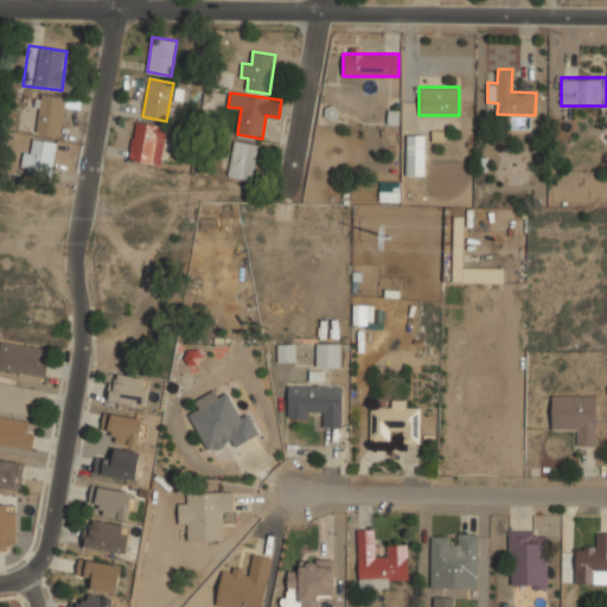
[(37,134),(63,134),(63,98),(37,98),(37,134)]
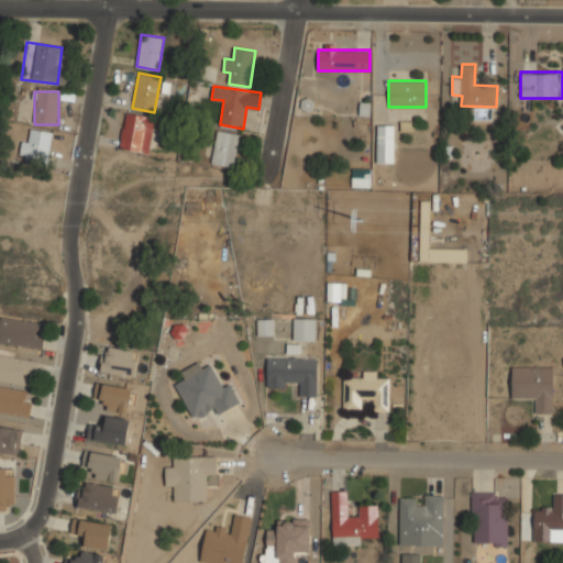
[(155,118),(127,112),(120,148),(148,153),(155,118)]
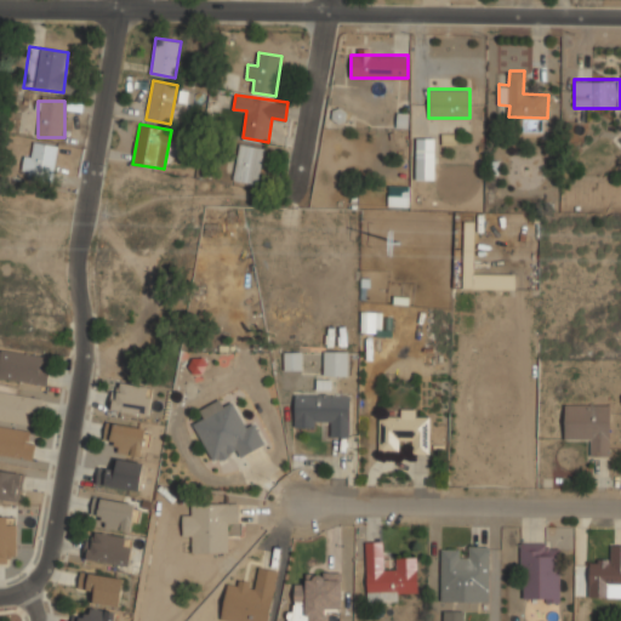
[(434,180),(434,137),(416,137),(416,180),(434,180)]
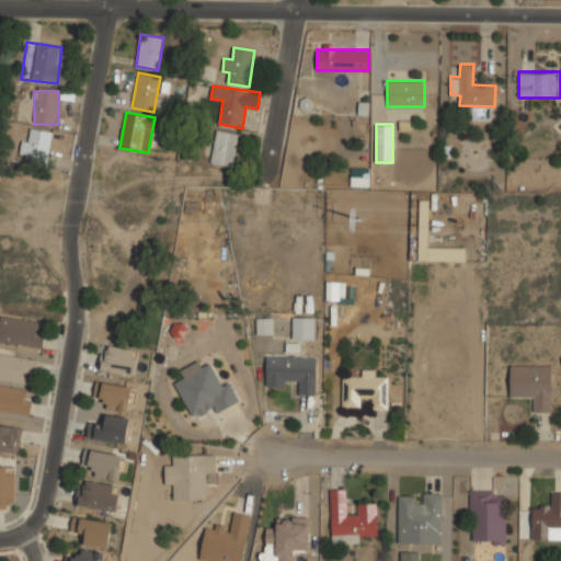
[(47,161),(54,132),(30,127),(24,156),(47,161)]
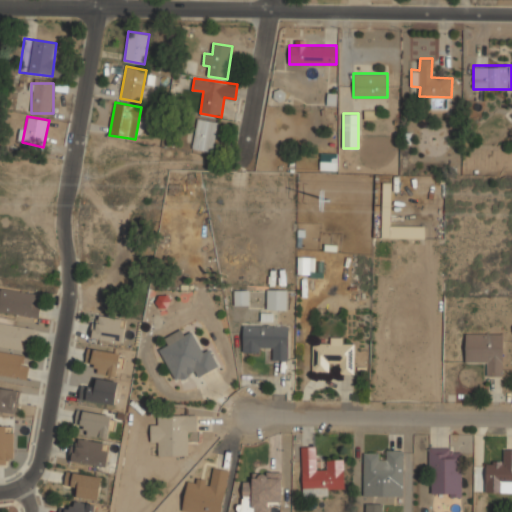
[(192,148),(212,152),(218,122),(198,118),(192,148)]
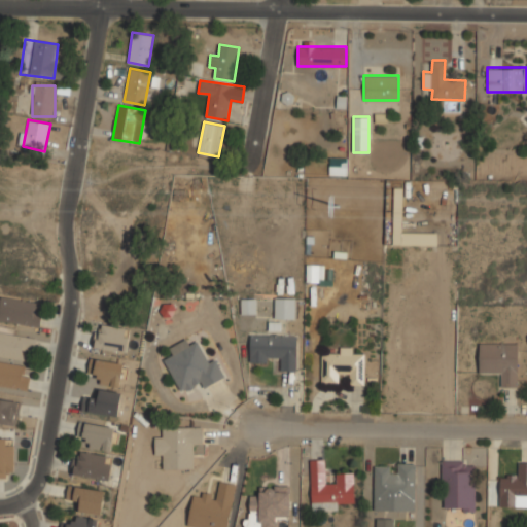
[(347,157),(329,157),(328,175),(347,176),(347,157)]
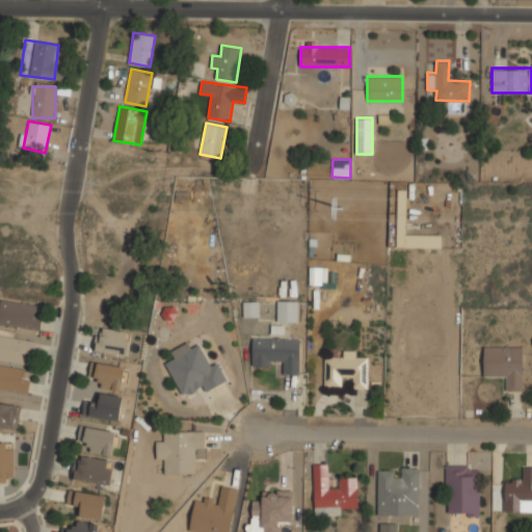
[(327,267),(310,267),(310,283),(327,283),(327,267)]
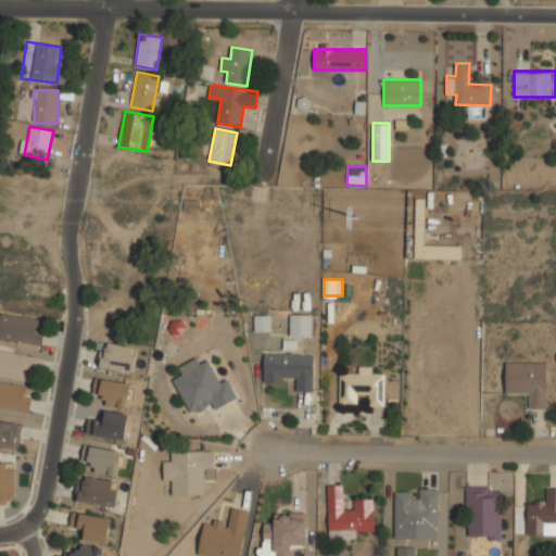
[(0,338),(42,345),(46,320),(0,313),(0,338)]
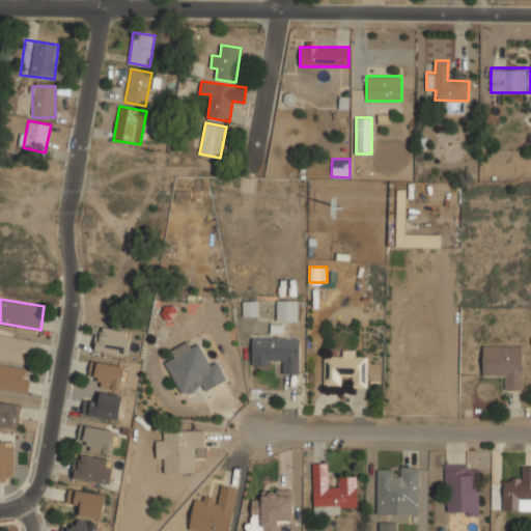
[(297,300),(276,300),(276,320),(297,320),(297,300)]
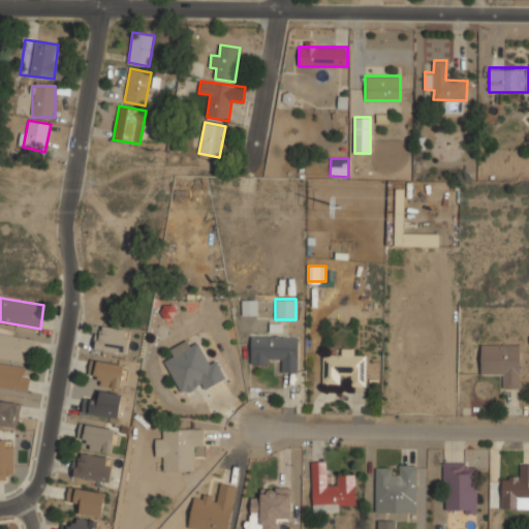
[(256,300),(243,300),(243,314),(256,314),(256,300)]
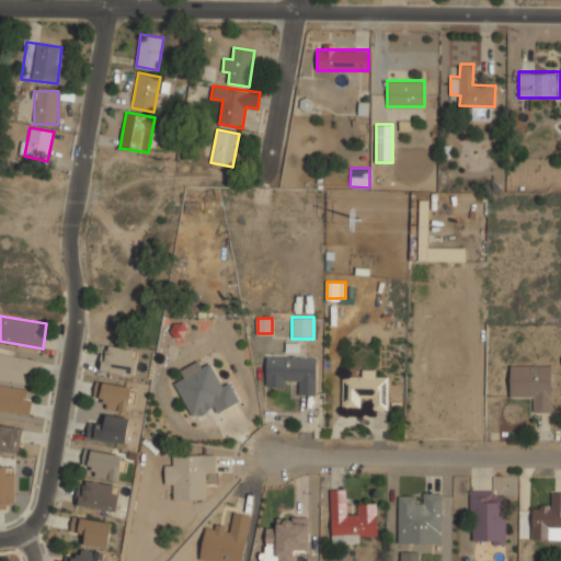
[(183,336),(182,323),(172,323),(173,338),(183,336)]
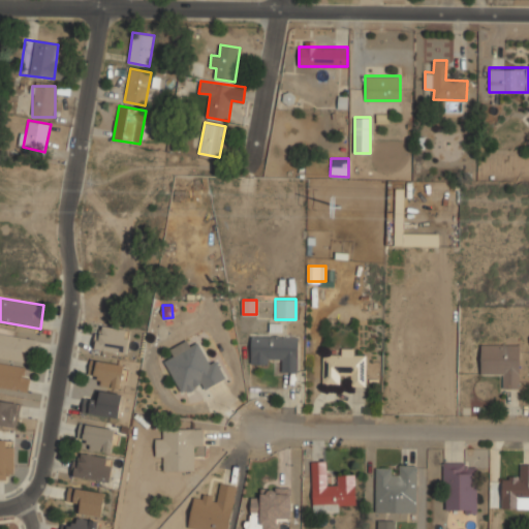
[(97,351),(129,351),(129,328),(97,328),(97,351)]
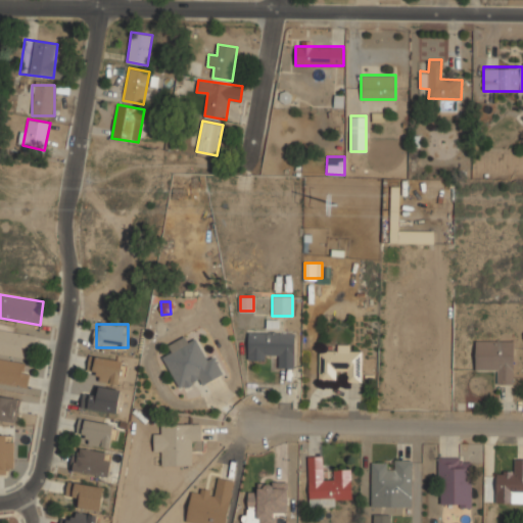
[(35,335),(0,330),(0,354),(32,359),(35,335)]
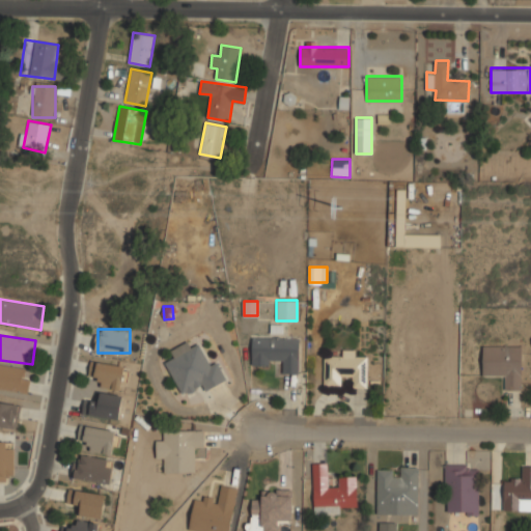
[(299,372),(299,337),(252,337),(251,363),(282,363),(282,372),(299,372)]
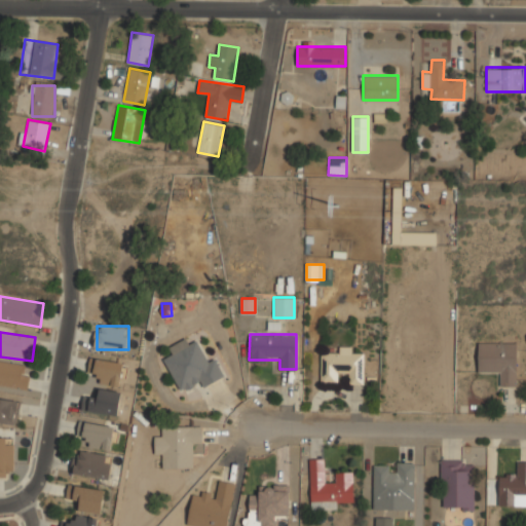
[(162,358),(180,390),(199,380),(203,387),(225,376),(215,357),(207,361),(196,340),(162,358)]
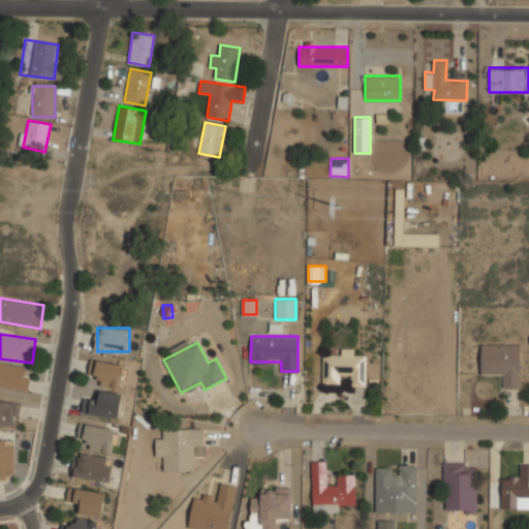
[(519,344),(480,344),(480,377),(501,377),(501,389),(519,389),(519,344)]
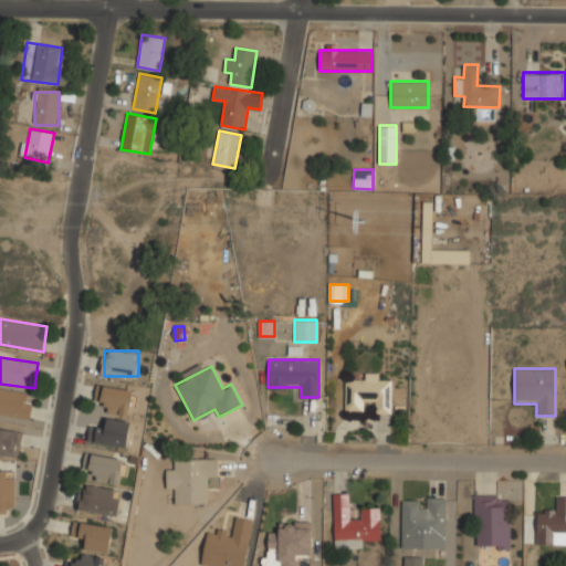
[(391,380),(379,380),(379,373),(365,373),(366,379),(345,379),(345,412),(364,412),(364,401),(376,401),(376,412),(391,412),(391,380)]
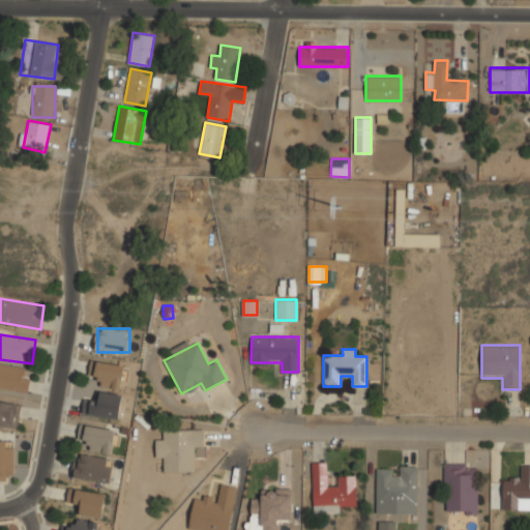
[(0,388),(29,391),(30,379),(23,378),(24,367),(0,364),(0,388)]
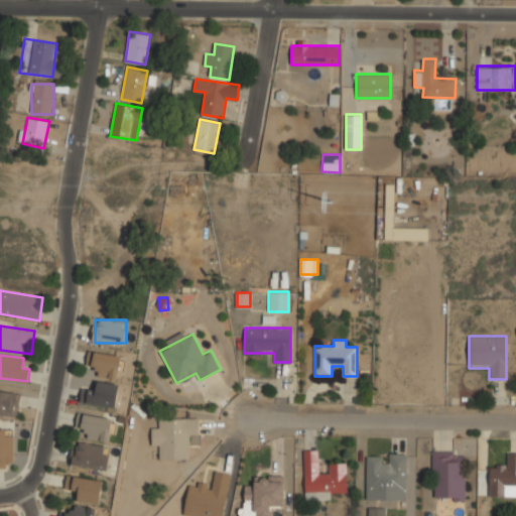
[(120,355),(93,355),(93,377),(120,377),(120,355)]
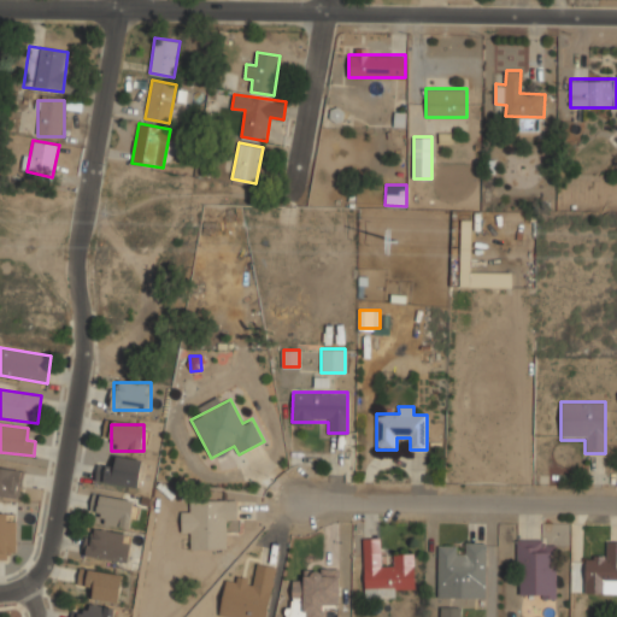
[(144,464),(118,453),(112,468),(106,465),(101,477),(133,491),(144,464)]
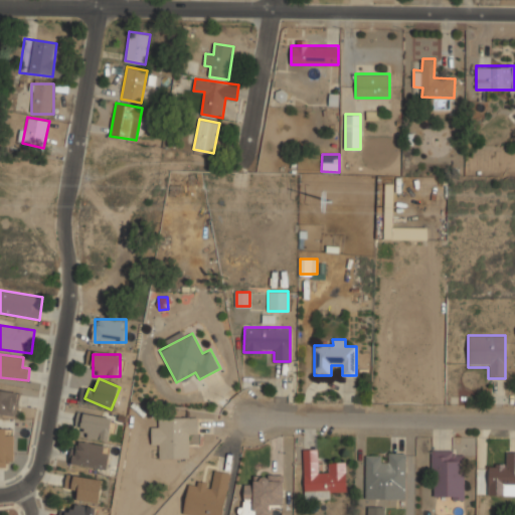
[(21,393),(0,389),(0,413),(17,416),(21,393)]
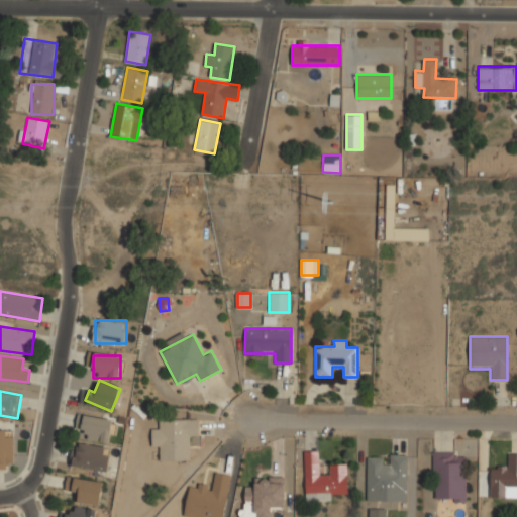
[(110,417),(81,417),(81,440),(110,440),(110,417)]
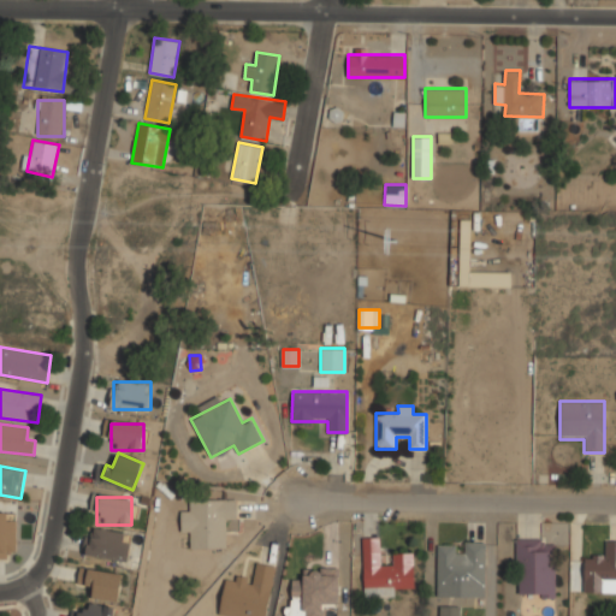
[(237,521),(236,498),(191,499),(191,511),(181,511),(182,534),(191,534),(193,549),(225,549),(225,521),(237,521)]
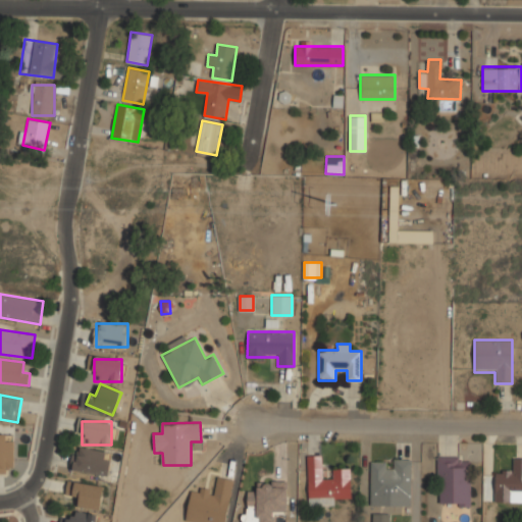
[(0,473),(7,473),(7,463),(14,463),(14,433),(0,433),(0,473)]
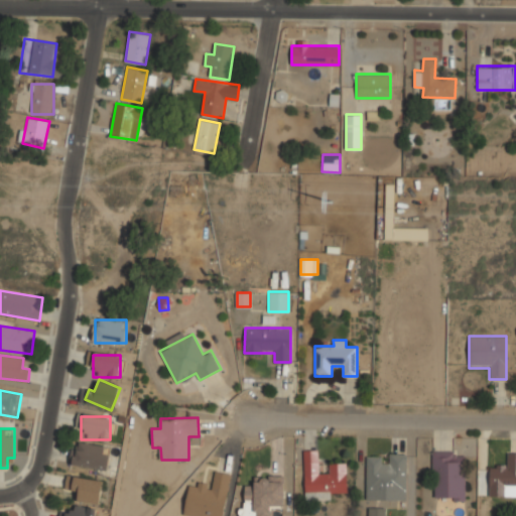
[(109,470),(112,446),(75,442),(72,465),(109,470)]
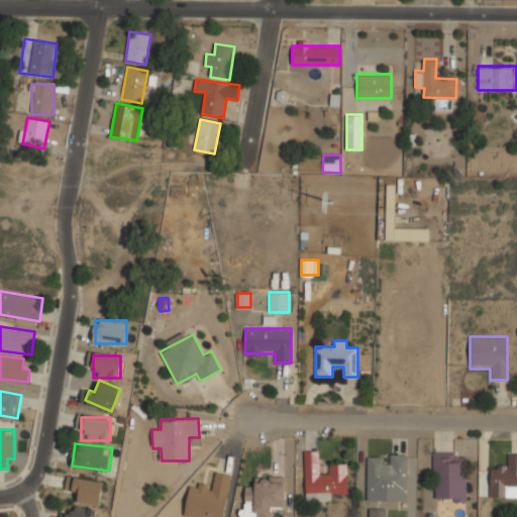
[(466,451),(433,451),(433,500),(466,500),(466,451)]
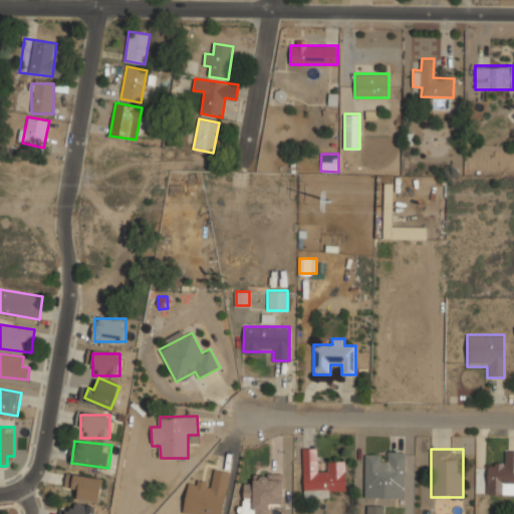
[(487,494),(513,494),(513,451),(505,451),(505,462),(488,461),(487,494)]
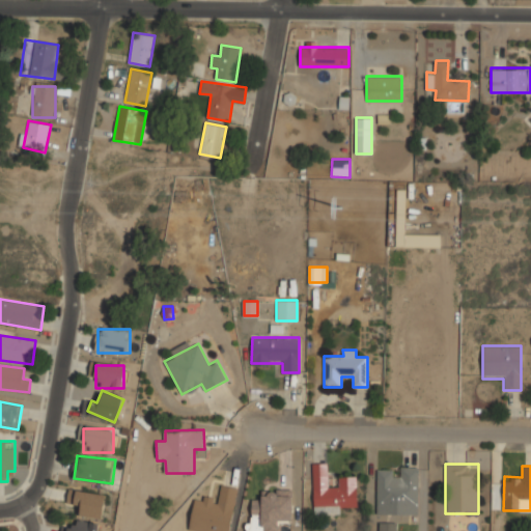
[(418,514),(418,468),(376,468),(376,514),(418,514)]
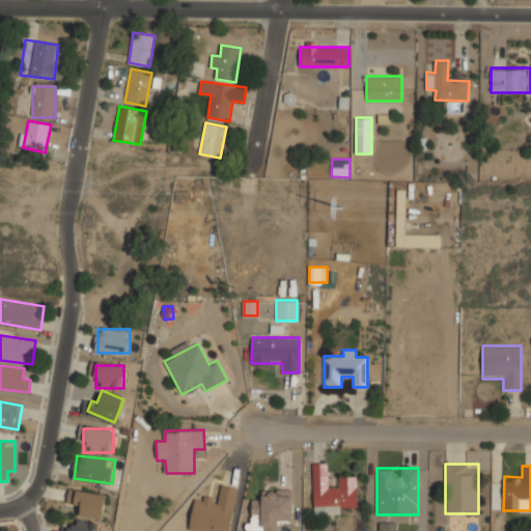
[(313,476),(313,505),(324,505),(325,514),(346,513),(346,505),(357,505),(356,475),(337,476),(337,485),(328,485),(328,476),(313,476)]
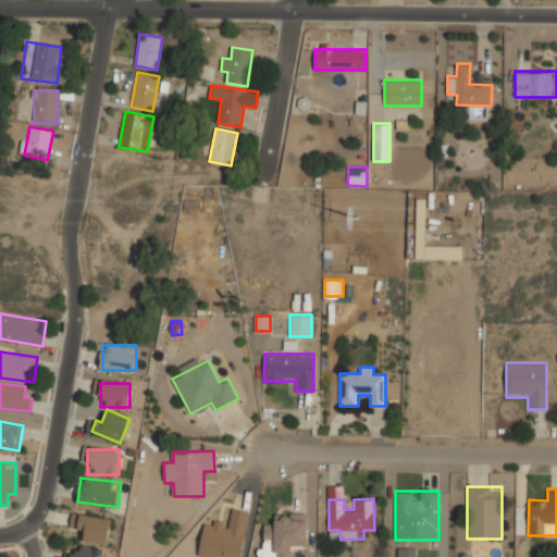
[(203,524),(198,556),(205,556),(240,556),(249,511),(231,508),(229,521),(214,519),(213,525),(203,524)]
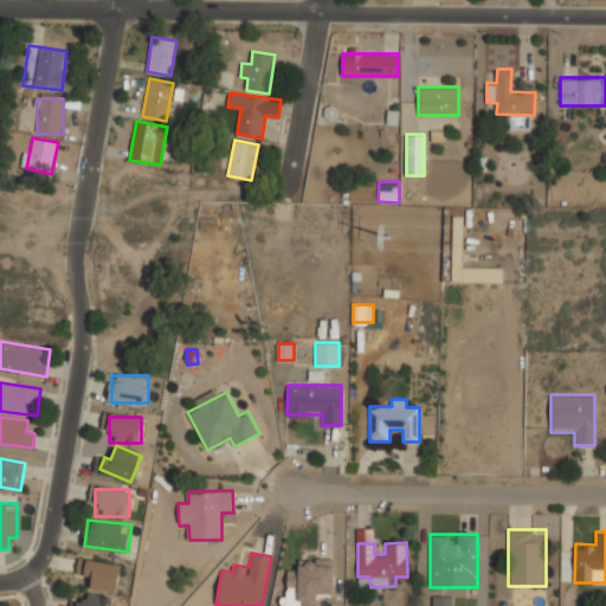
[(77,574),(88,575),(86,588),(116,591),(120,562),(79,558),(77,574)]
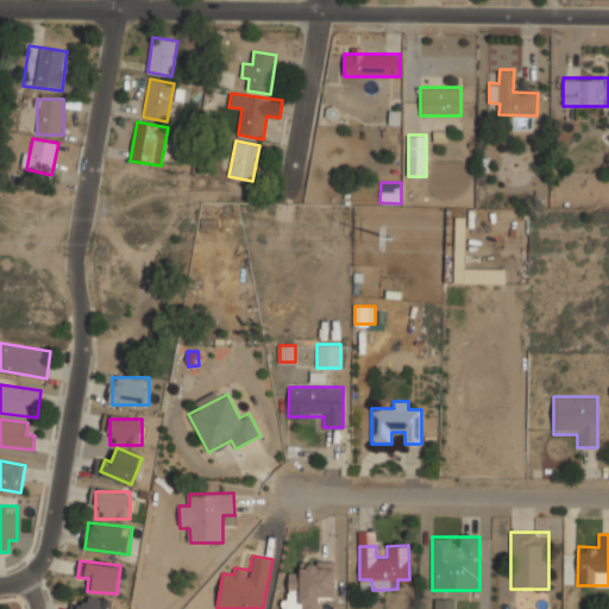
[(320,608),(320,596),(334,596),(334,560),(302,560),(302,572),(287,572),(287,608),(320,608)]
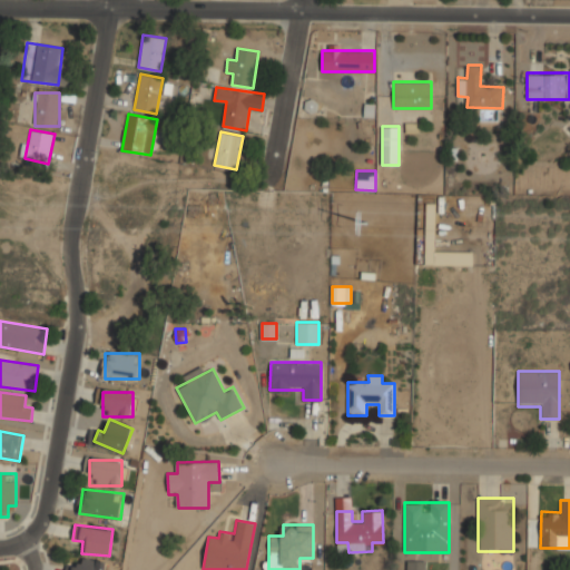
[(71,569),(104,569),(105,562),(72,559),(71,569)]
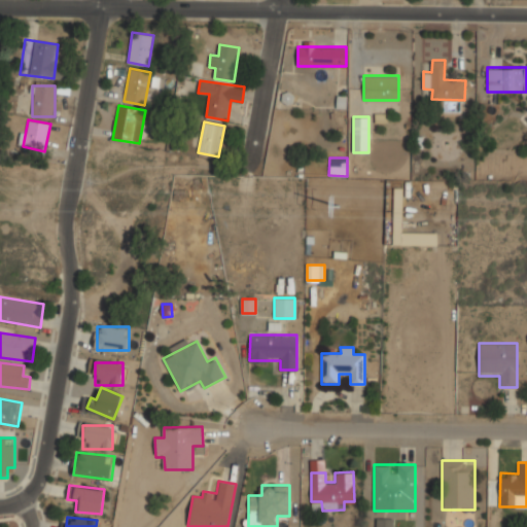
[(393,526),(393,519),(376,518),(375,526),(393,526)]
